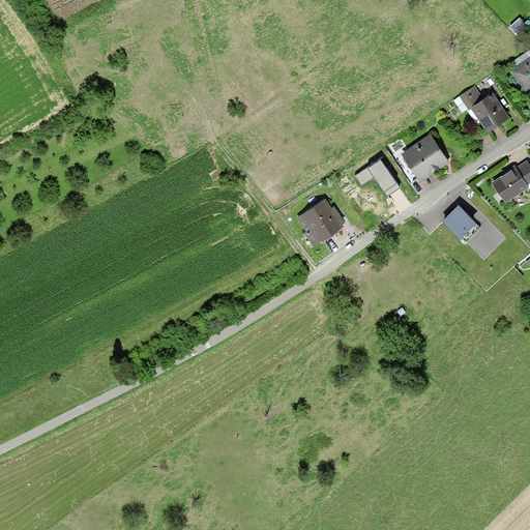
[(529,58),(513,69),(526,88),(529,85),(529,58)]
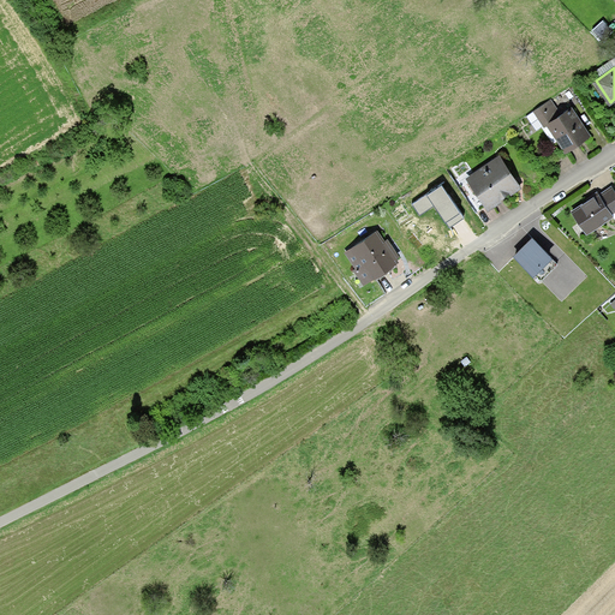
[(549,121),(561,114),(550,99),(536,109),(547,124),(549,121)]
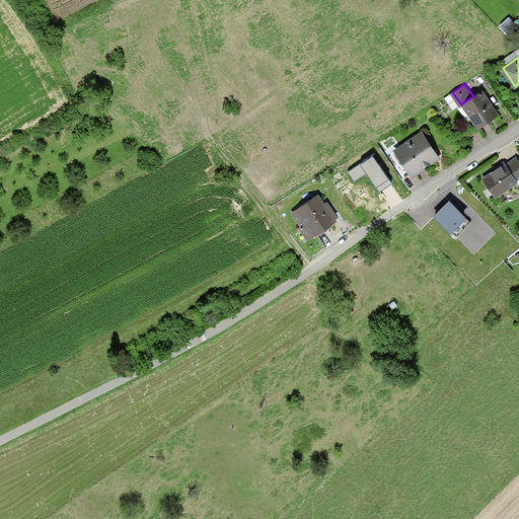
[(473,96),(463,102),(461,104),(458,106),(467,120),(472,117),(479,127),(479,126),(478,124),(486,119),(495,113),(497,115),(482,91),(473,96)]
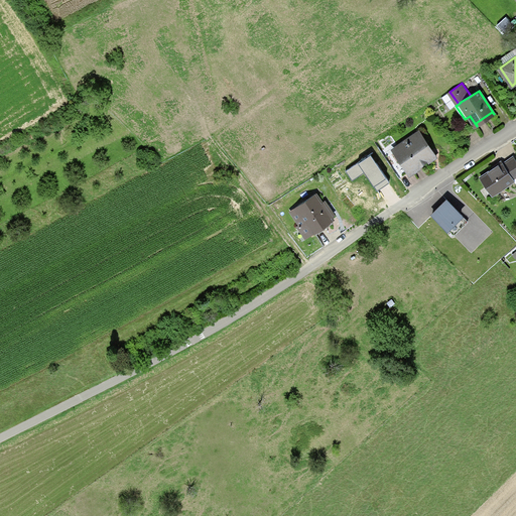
[(418,133),(409,139),(413,145),(423,139),(418,133)]
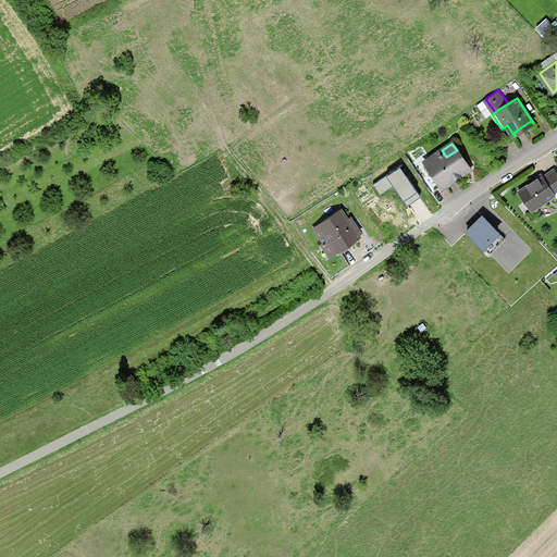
[(442,183),(446,184),(457,176),(469,168),(457,150),(446,157),(442,150),(426,160),(442,183)]
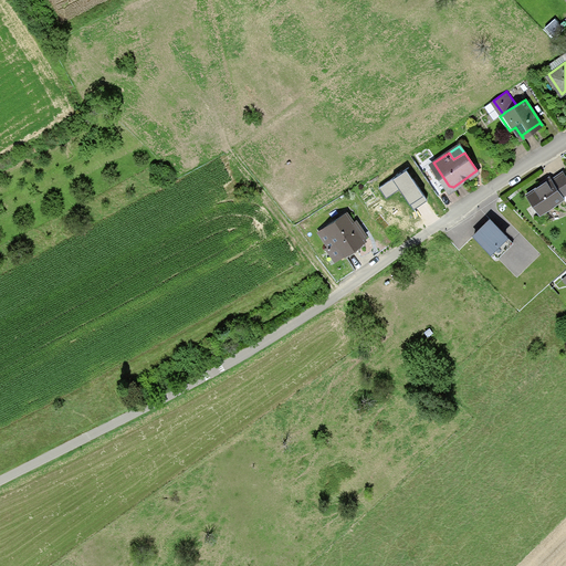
[(406,167),(379,186),(386,196),(399,187),(415,208),(429,198),(406,167)]
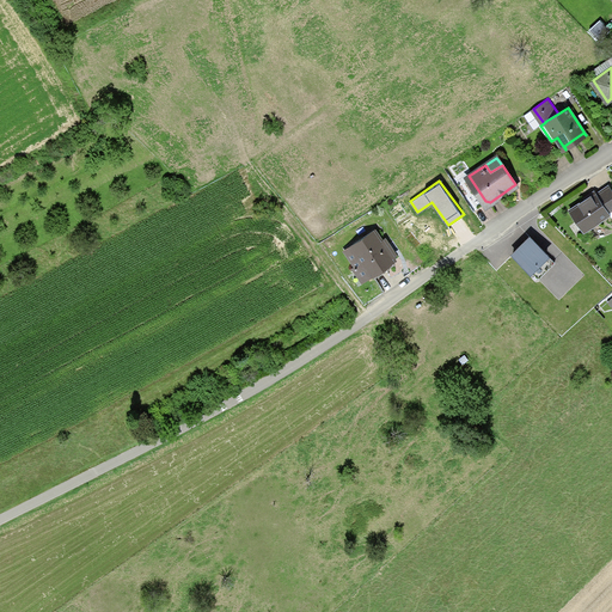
[(611,188),(610,185),(597,194),(607,208),(611,203),(611,188)]
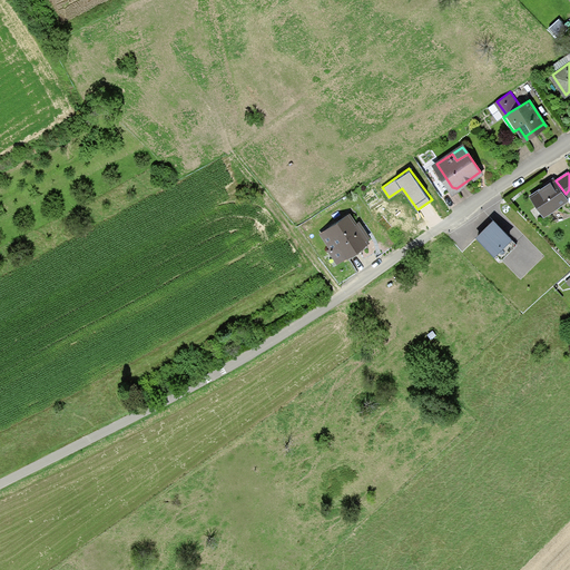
[(568,198),(568,197),(566,194),(556,180),(556,179),(542,188),(531,195),(544,214),(568,198)]
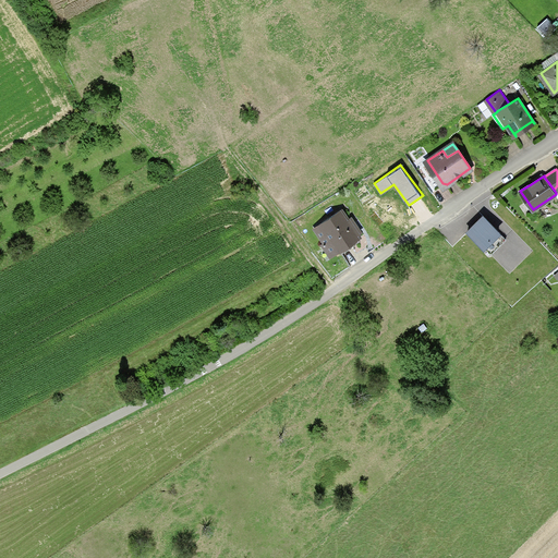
[(320,223),(338,250),(339,251),(352,242),(360,237),(359,233),(361,232),(351,217),(349,219),(341,209),(320,223)]
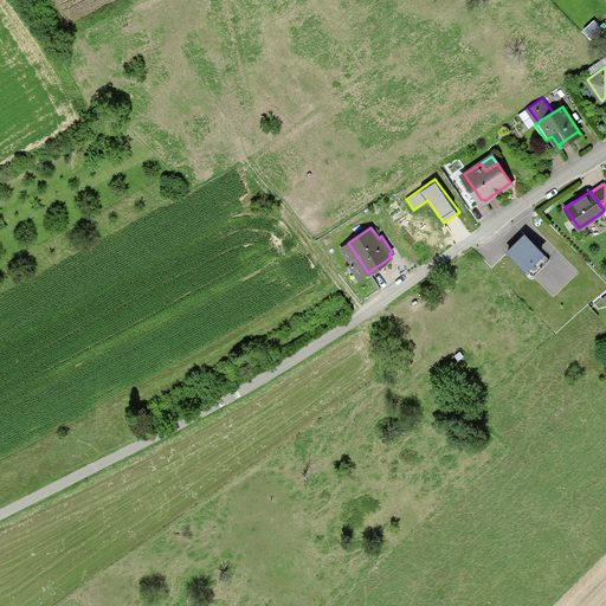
[(523,234),(504,250),(529,278),(547,263),(523,234)]
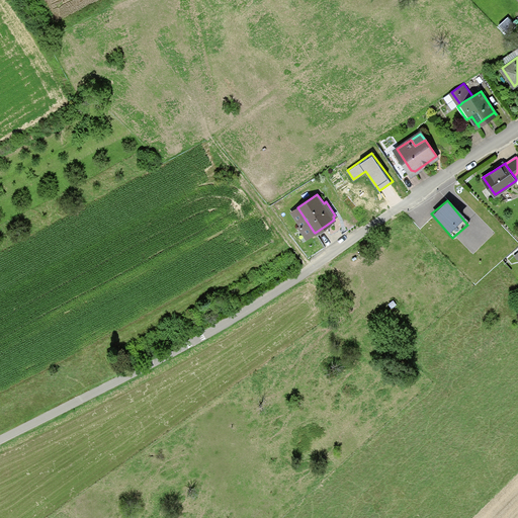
[(301,229),(307,236),(314,232),(297,207),(292,211),(301,226),(299,227),(301,229)]
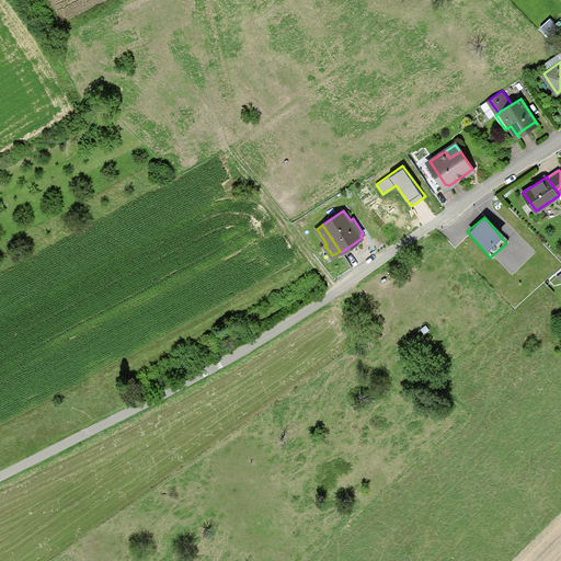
All buildings are outlined.
